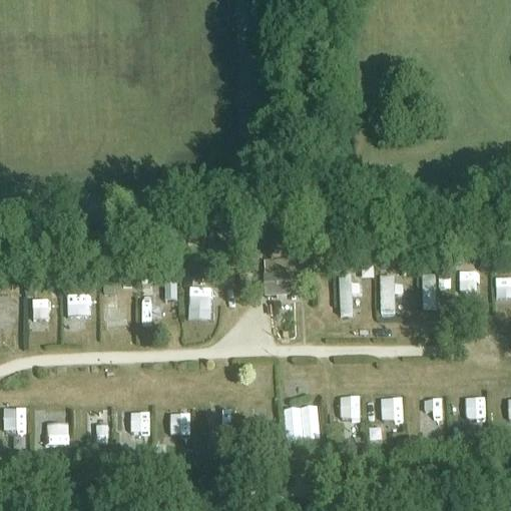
[(263,299),(298,297),(296,260),(261,262),(263,299)]
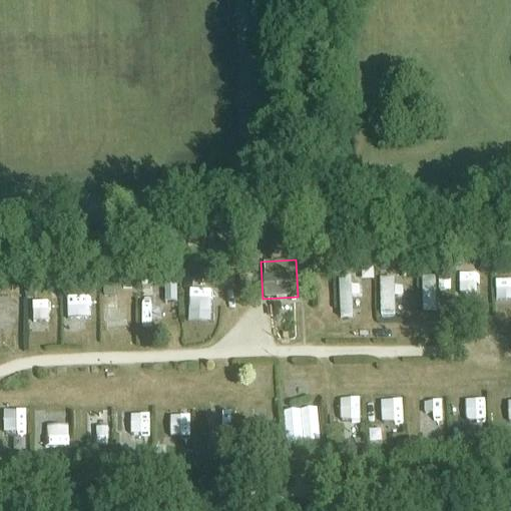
[(395,311),(394,276),(379,276),(381,312),(395,311)]
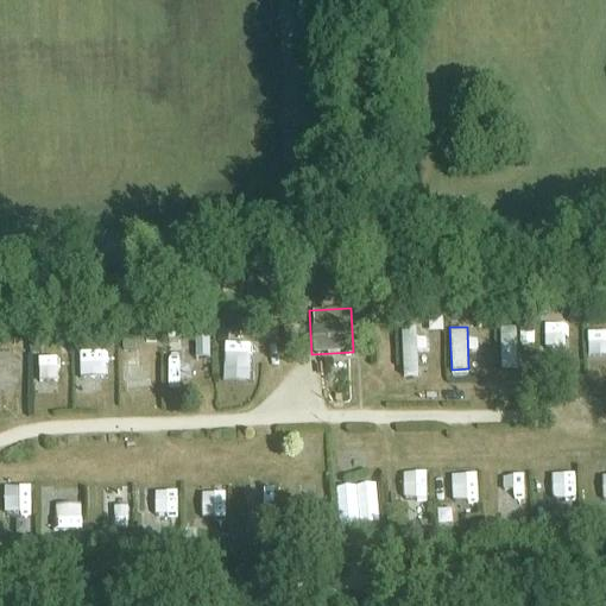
[(502,328),(502,365),(515,365),(515,328),(502,328)]
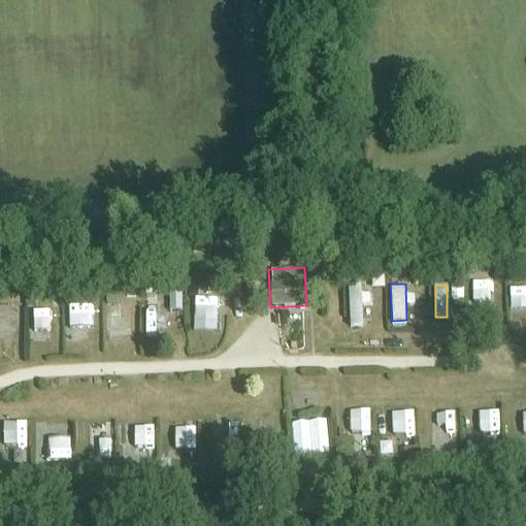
[(350,290),(351,324),(362,323),(361,290),(350,290)]
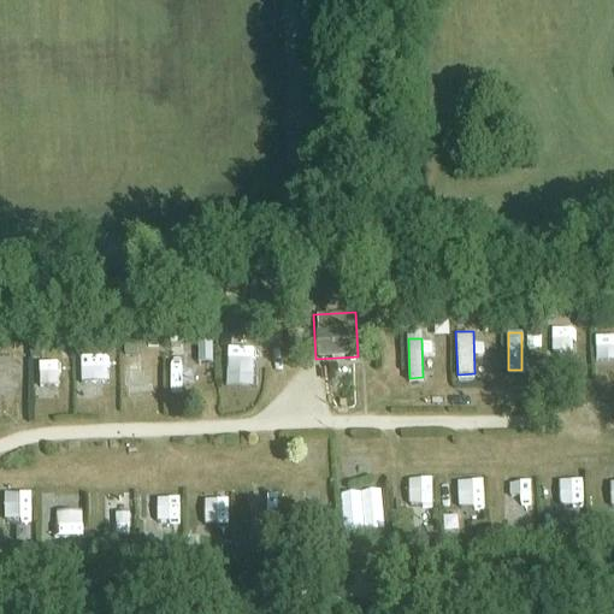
[(1,355),(0,359),(0,391),(15,395),(24,362),(1,355)]
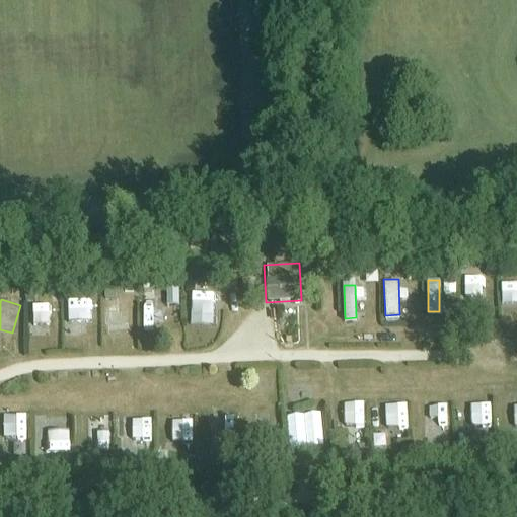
[(30,302),(31,323),(48,322),(47,302),(30,302)]
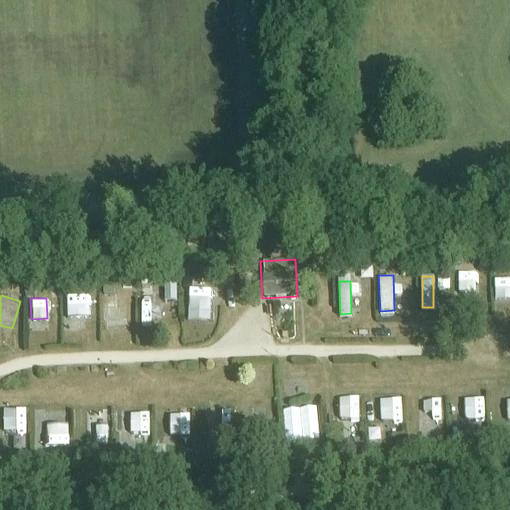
[(465,418),(485,417),(484,397),(464,398),(465,418)]
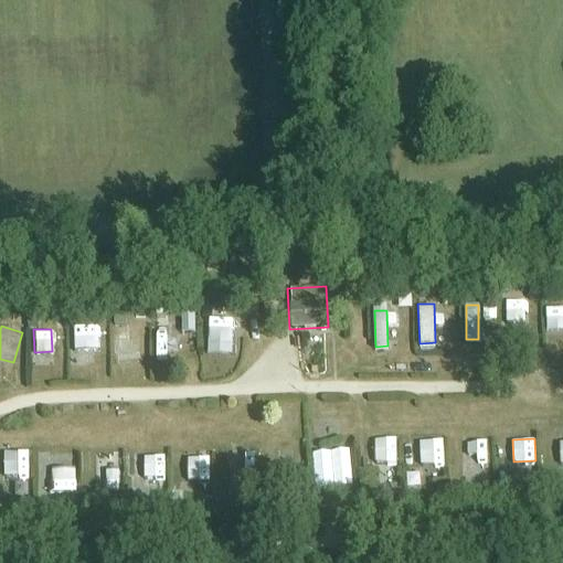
[(562,441),(552,441),(552,460),(562,460),(562,441)]
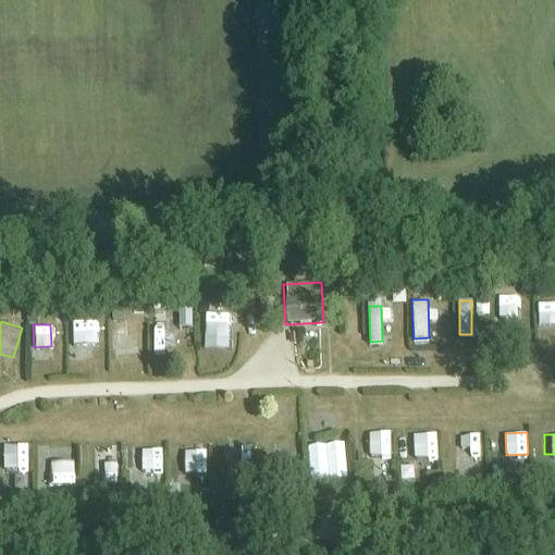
[(207,467),(207,445),(183,445),(183,467),(207,467)]
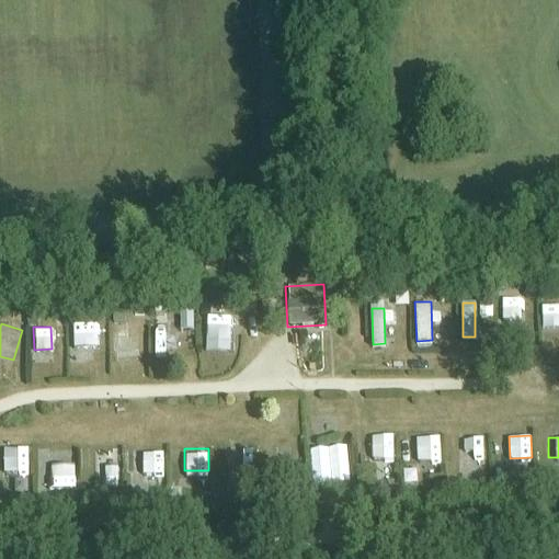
[(252,469),(252,451),(232,451),(232,469),(252,469)]
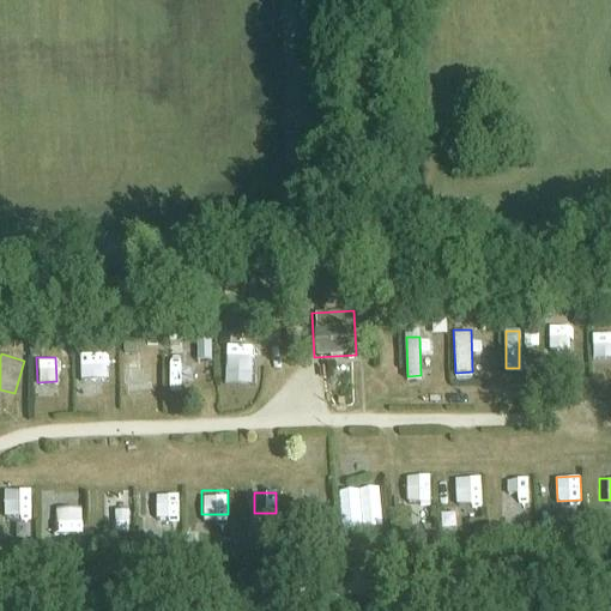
[(157,501),(158,533),(177,532),(176,501),(157,501)]
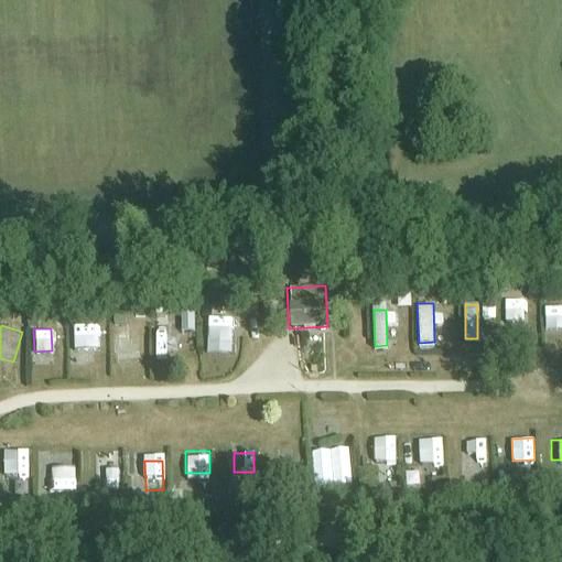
[(55,487),(77,486),(76,464),(54,465),(55,487)]
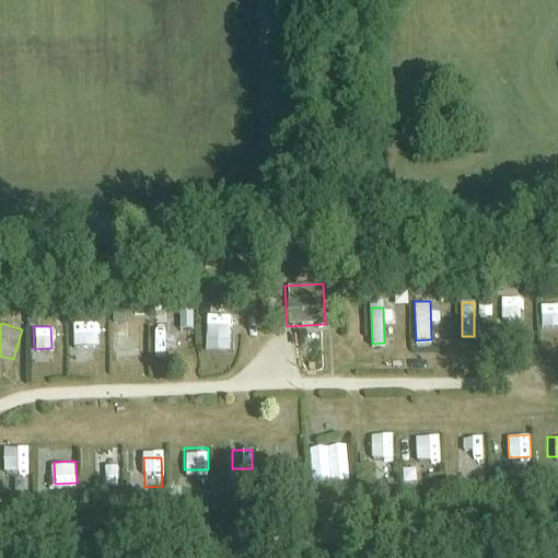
[(396,486),(386,486),(386,497),(397,496),(396,486)]
